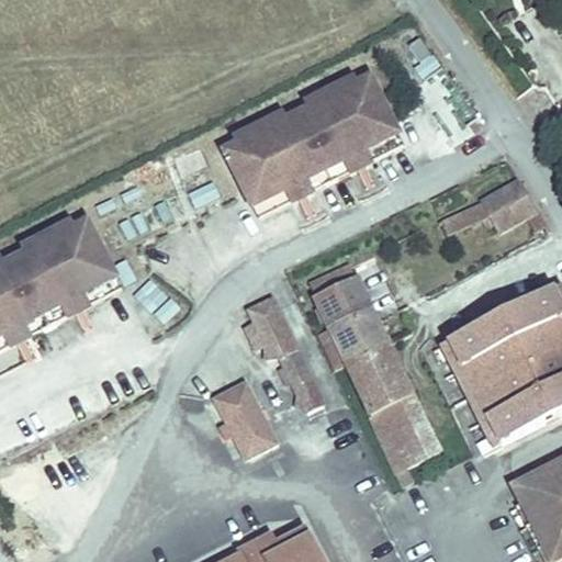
[(278,113),(240,132),(246,143),(268,186),(272,197),(380,142),(375,132),(386,125),(364,80),(352,88),(345,77),(311,96),(315,105),(284,123),(278,113)]
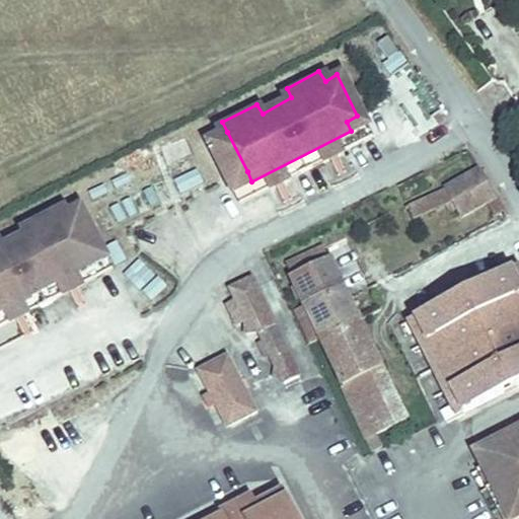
[(251,181),(256,194),(368,137),(357,116),(347,122),(351,131),(251,181)]
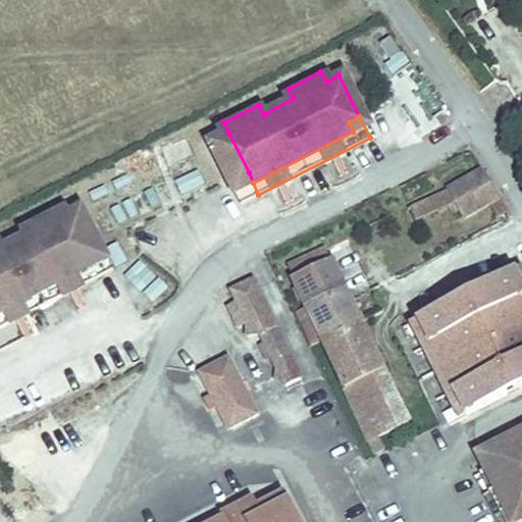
[(249,172),(228,133),(215,140),(235,179),(249,172)]
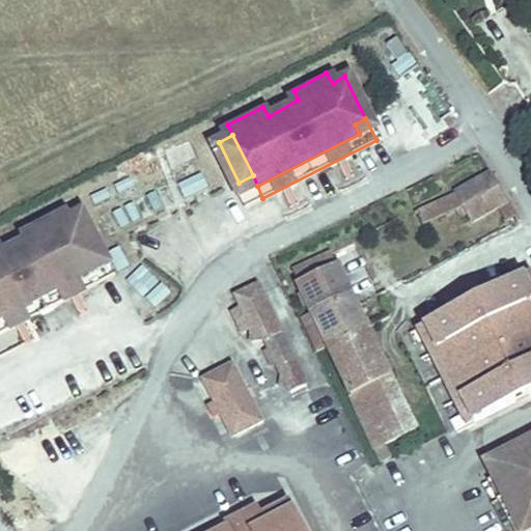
[(165,149),(171,167),(196,159),(190,140),(165,149)]
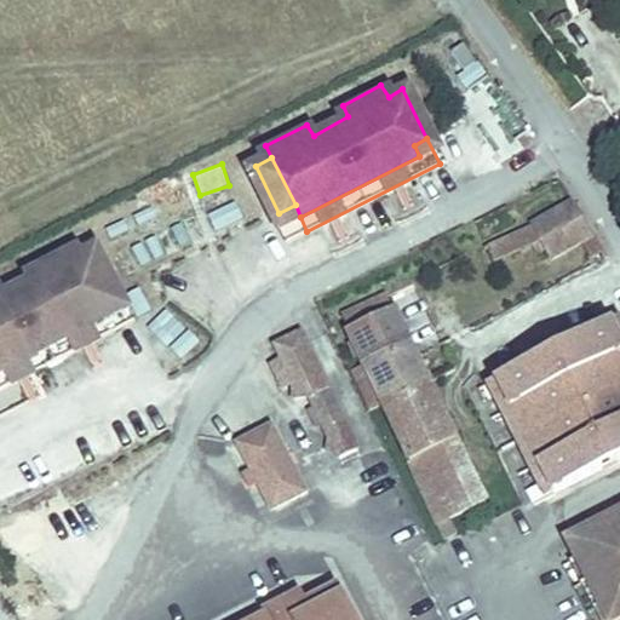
[(214,231),(245,220),(237,201),(207,212),(214,231)]
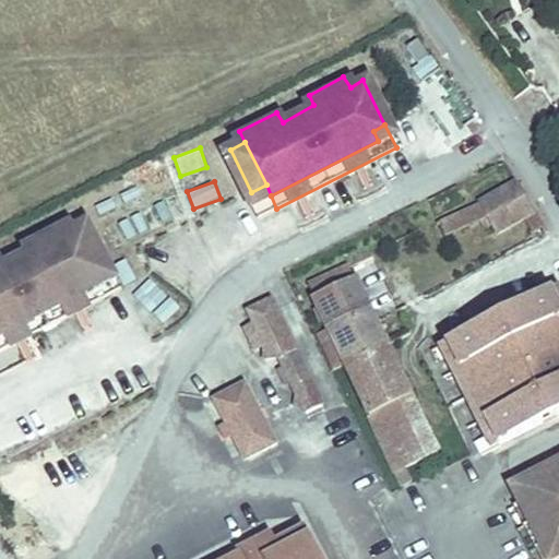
[(262,214),(276,209),(271,195),(266,185),(251,192),(262,214)]
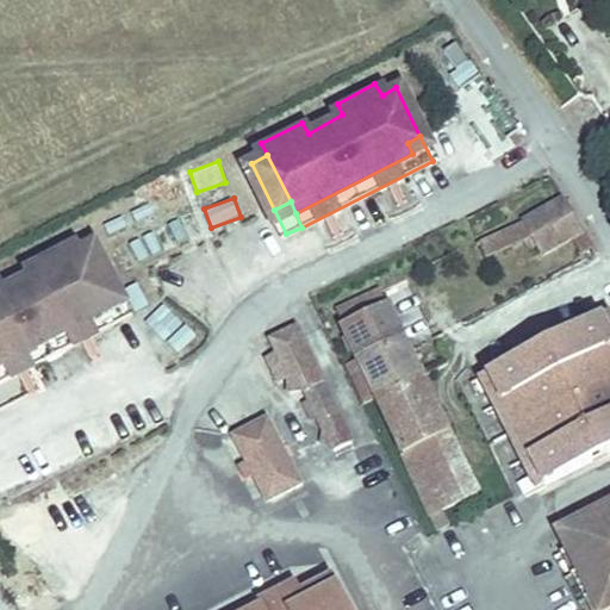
[(573,236),(559,212),(486,247),(499,272),(573,236)]
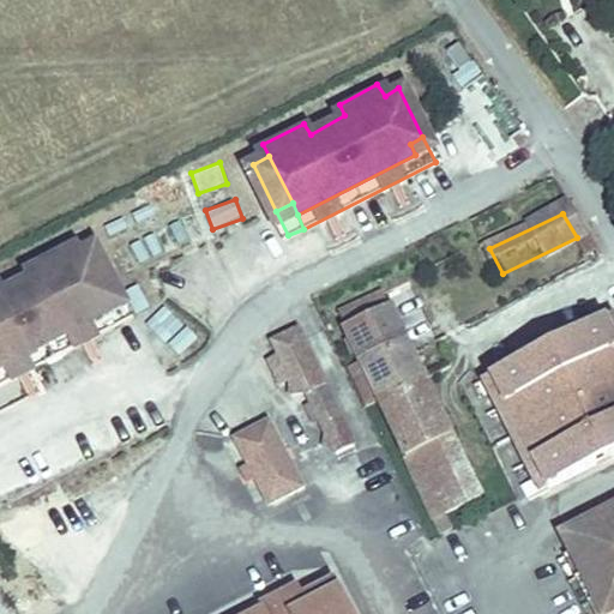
[(179,245),(200,233),(192,218),(172,230),(179,245)]
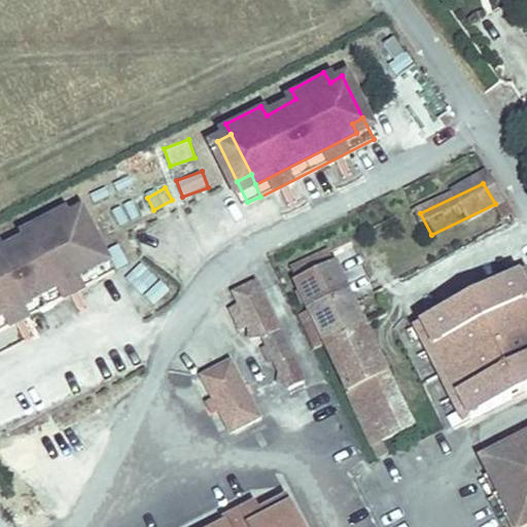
[(0,316),(93,267),(89,255),(104,248),(83,210),(66,218),(60,210),(23,230),(27,239),(4,250),(0,244),(0,316)]
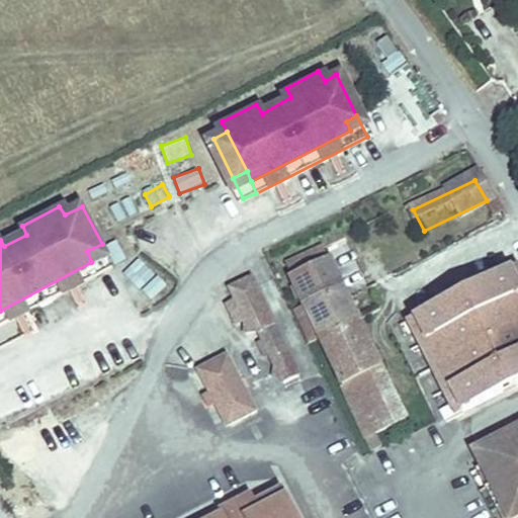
[(0,327),(114,266),(102,244),(87,251),(91,262),(0,311),(0,327)]
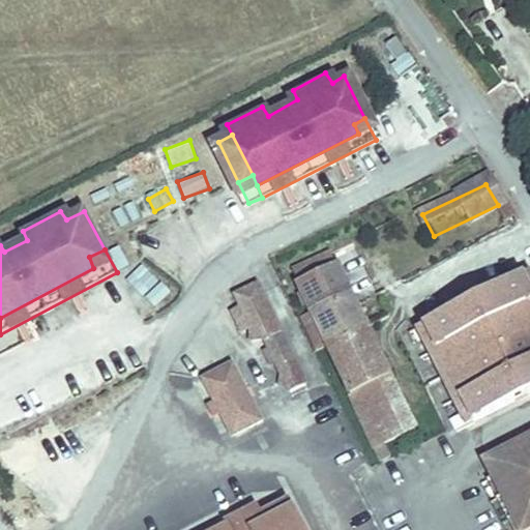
[(341,258),(295,277),(308,307),(328,347),(353,401),(400,379),(341,258)]
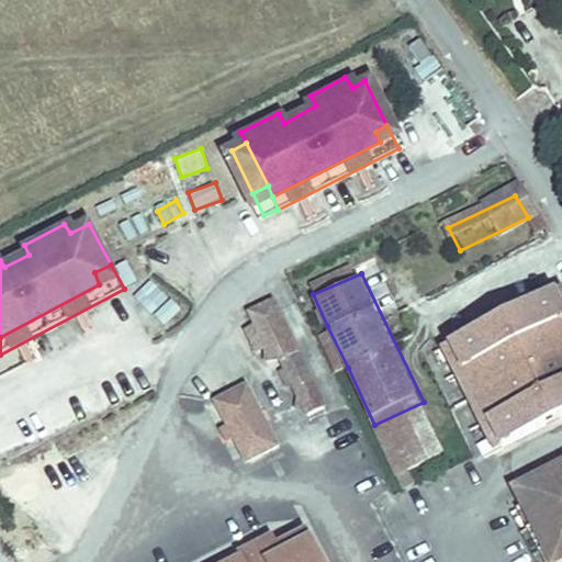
[(160,329),(181,311),(153,279),(132,298),(160,329)]
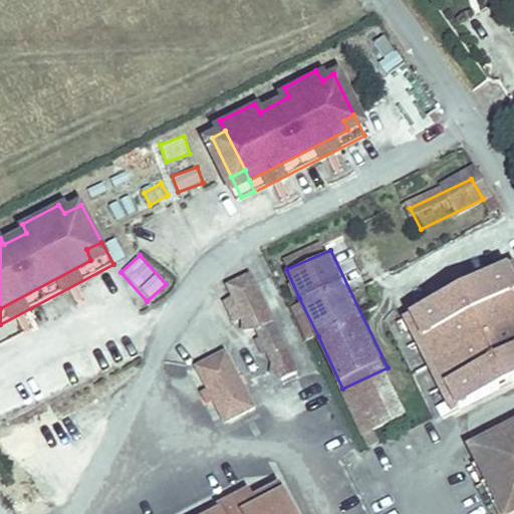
[(513,286),(506,269),(409,311),(451,401),(513,370),(513,286)]
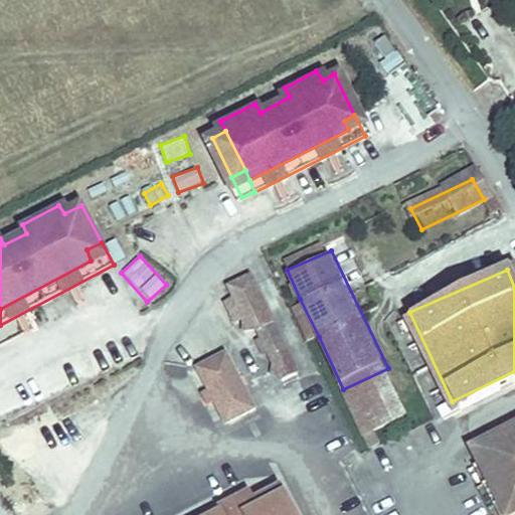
[(250,275),(224,288),(245,332),(251,332),(279,389),(302,377),(250,275)]
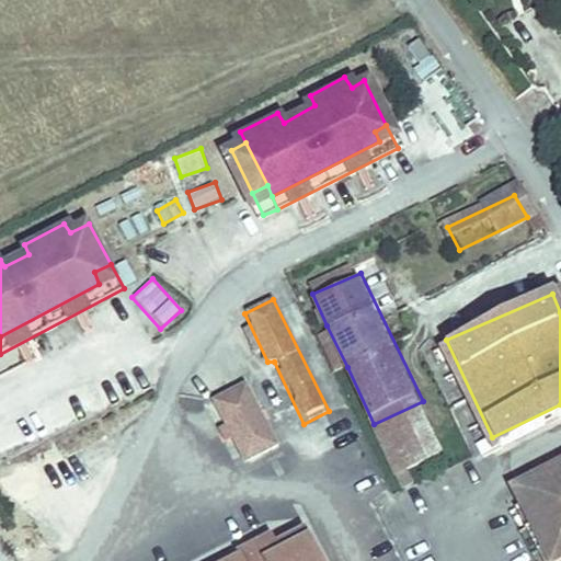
[(207,397),(235,465),(275,449),(249,380),(207,397)]
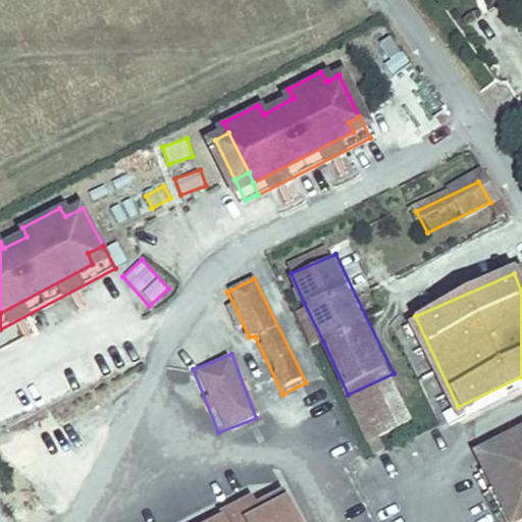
[(521,521),(521,436),(479,457),(511,521),(521,521)]
